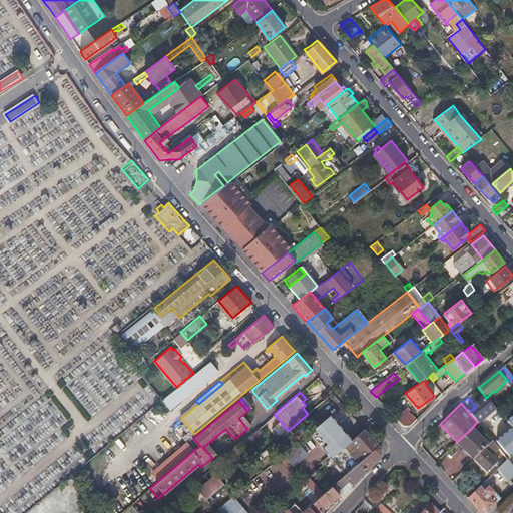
[(410,426),(413,422),(417,419),(407,408),(394,417),(402,426),(410,426)]
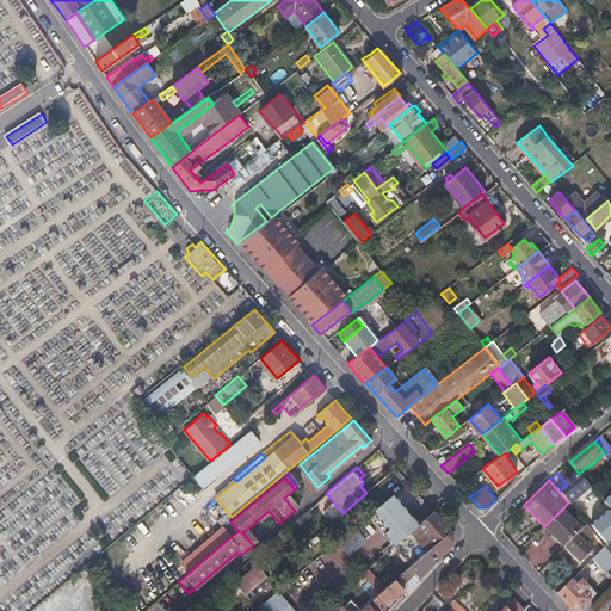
[(390,529),(400,520),(411,511),(394,493),(374,510),(376,513),(390,529)]
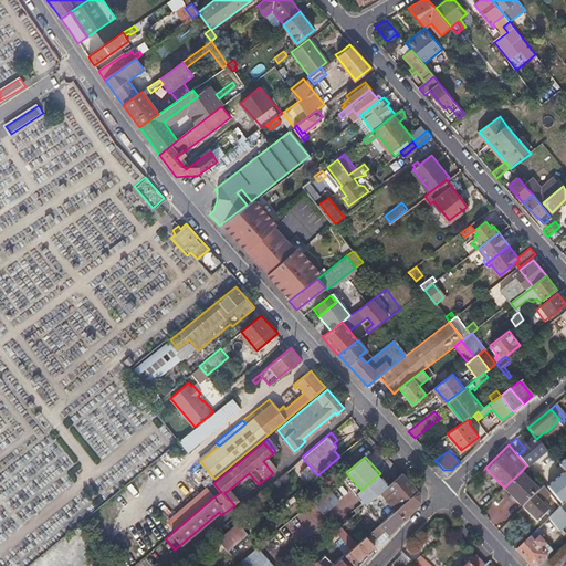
[(291,463),(289,462),(287,462),(272,474),(276,480),(293,465),(291,463)]
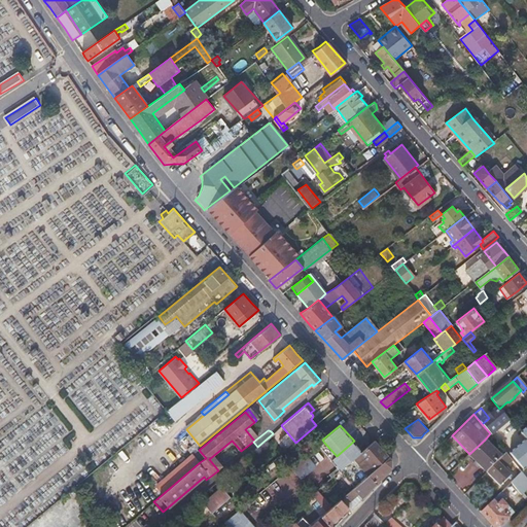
[(451,445),(456,440),(452,435),(447,441),(451,445)]
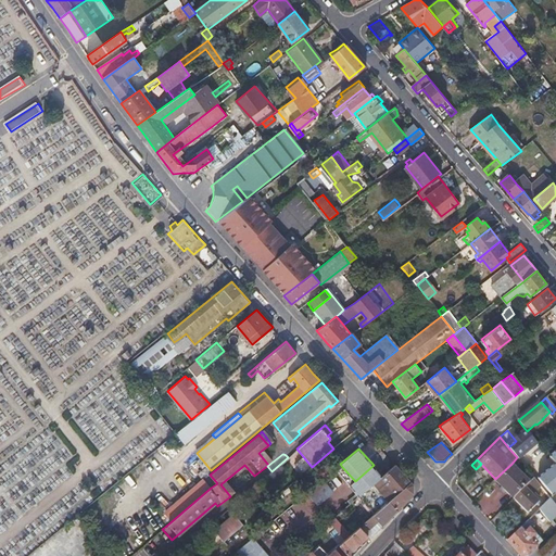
[(555,492),(555,464),(554,462),(551,464),(553,466),(539,478),(553,495),(555,492)]
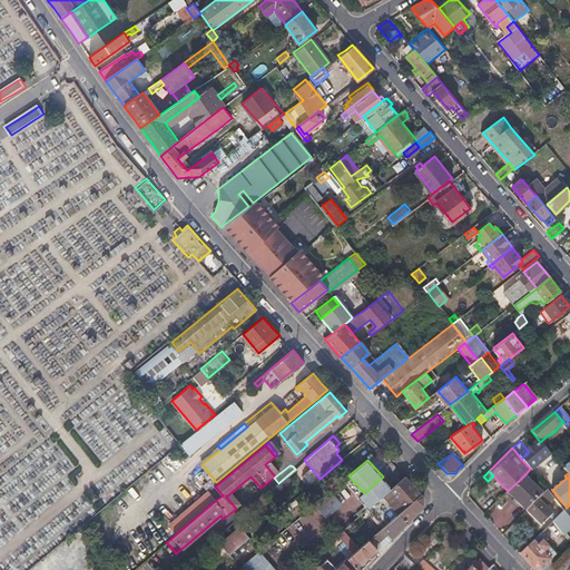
[(387,501),(399,513),(421,493),(412,483),(405,475),(392,488),(377,499),(383,504),(387,501)]
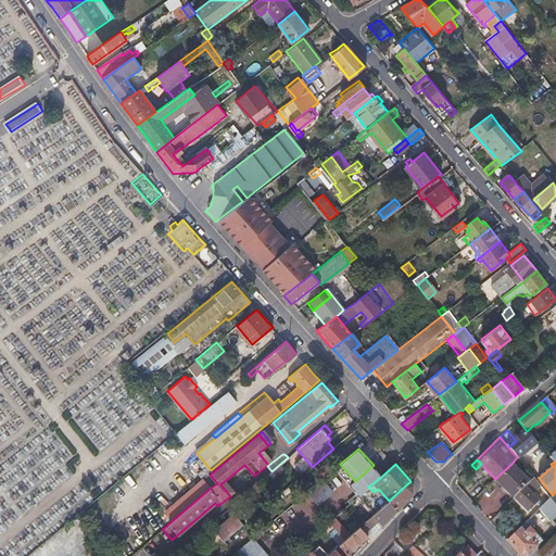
[(512,464),(496,478),(512,494),(527,480),(512,464)]
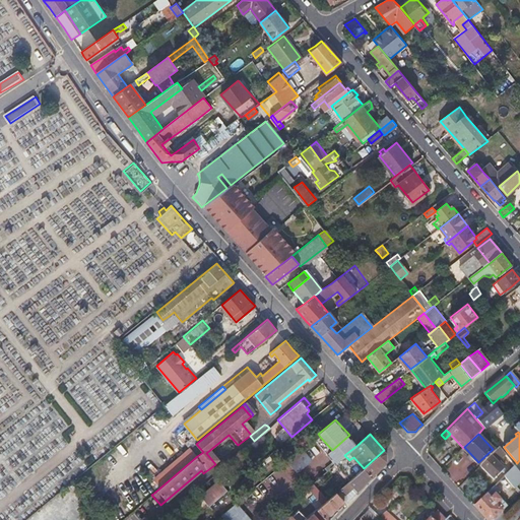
[(335,462),(336,463),(344,455),(358,445),(349,435),(340,443),(332,450),(328,453),(334,460),(335,462)]
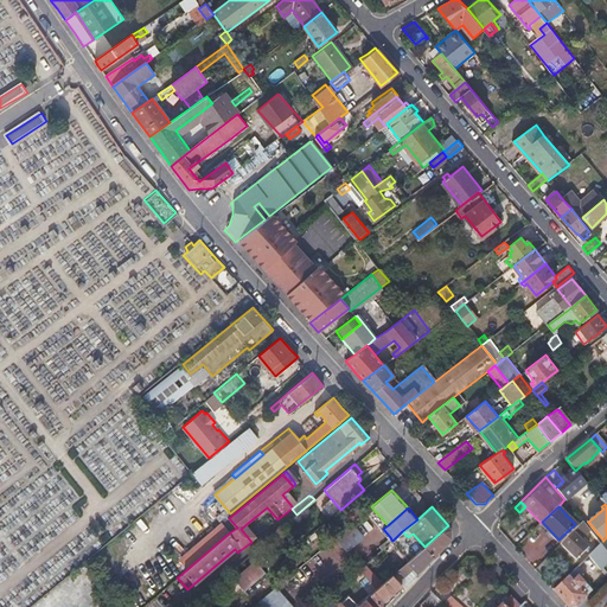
[(370,513),(383,529),(388,525),(374,510),(370,513)]
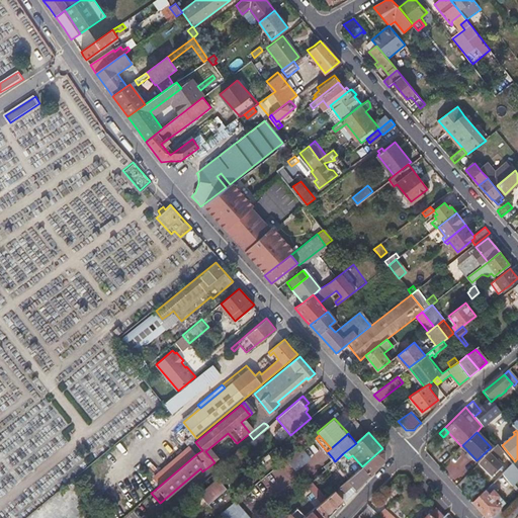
[(194,440),(188,445),(189,447),(196,454),(202,450),(195,442),(194,440)]
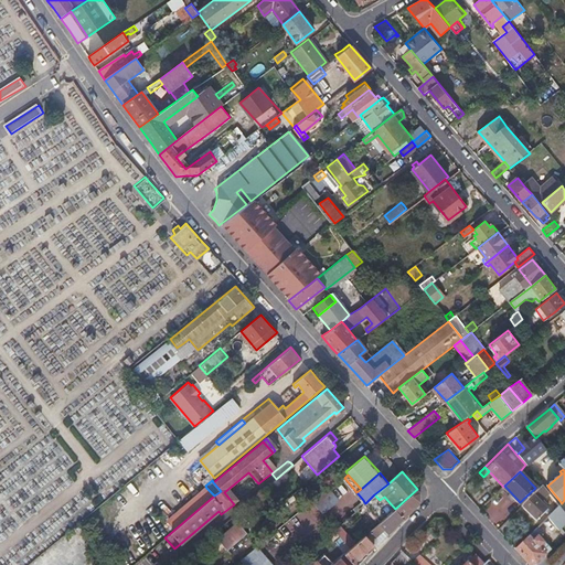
[(477,498),(484,505),(497,493),(490,486),(477,498)]
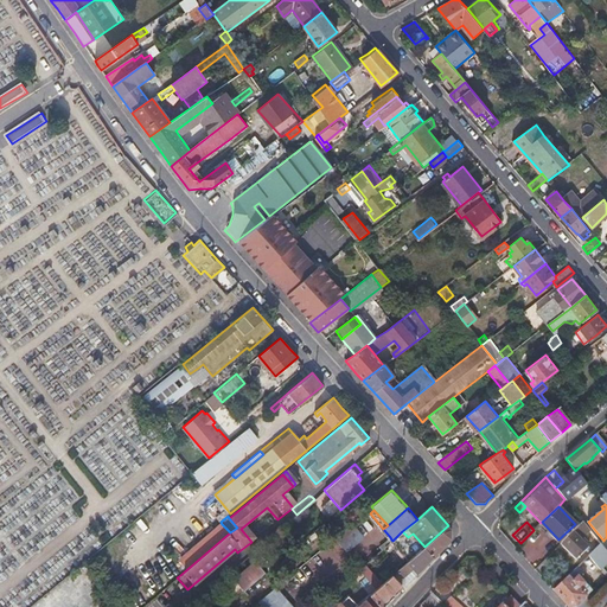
[(562,542),(569,550),(577,558),(590,547),(582,537),(590,530),(583,522),(562,542)]
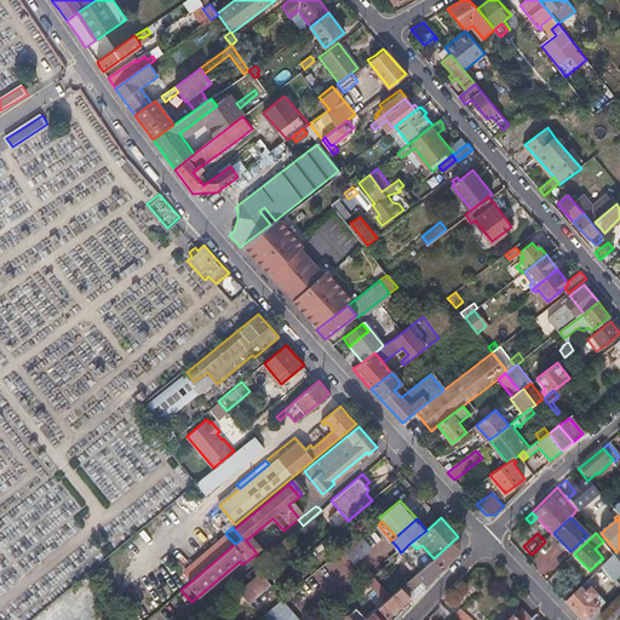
[(343,549),(348,555),(354,562),(372,547),(360,534),(343,549)]
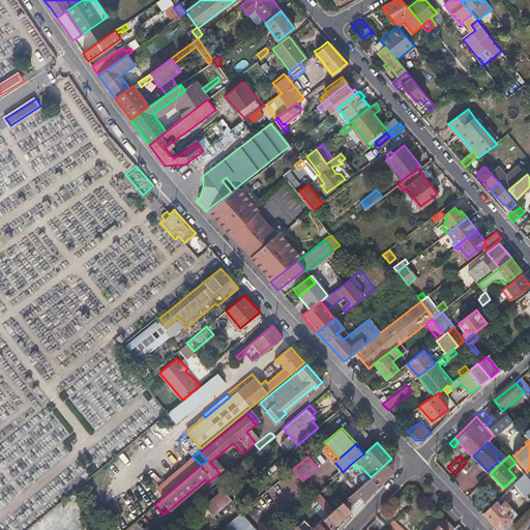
[(158,488),(165,496),(201,465),(194,458),(158,488)]
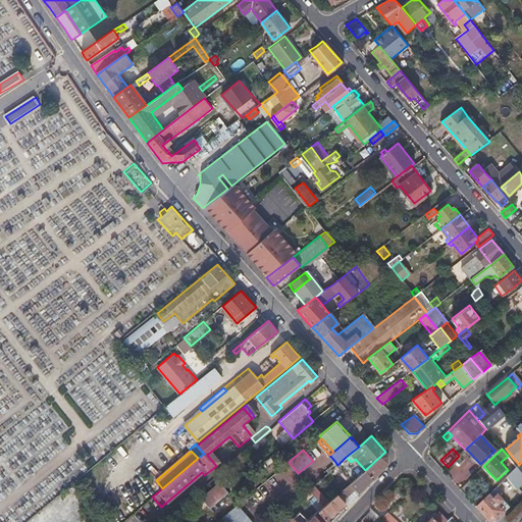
[(385,452),(365,470),(372,478),(387,462),(387,455),(385,452)]
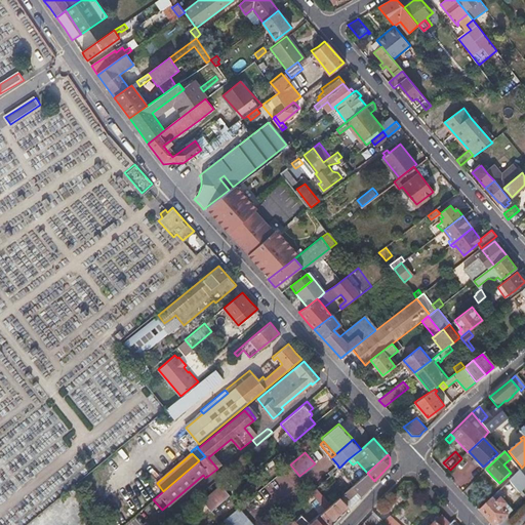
[(339,468),(338,467),(337,465),(329,472),(331,475),(339,468)]
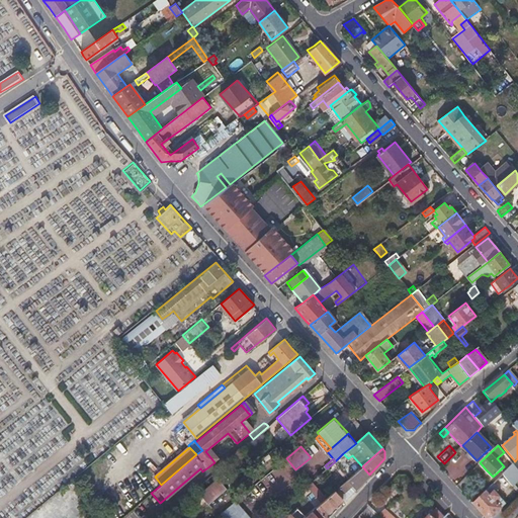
[(224,464),(227,468),(230,472),(236,467),(230,459),(224,464)]
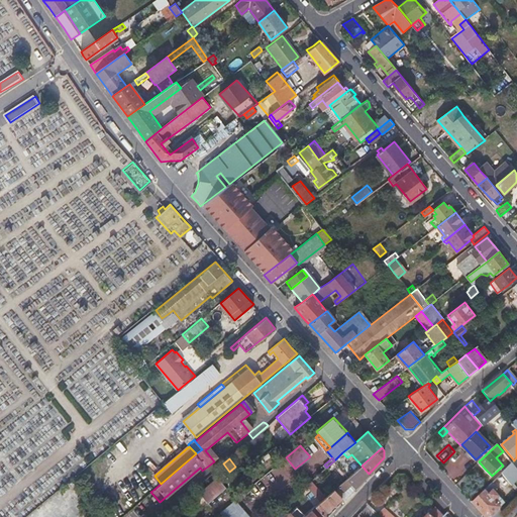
[(516,468),(512,462),(507,468),(502,473),(511,484),(512,485),(516,480),(516,468)]
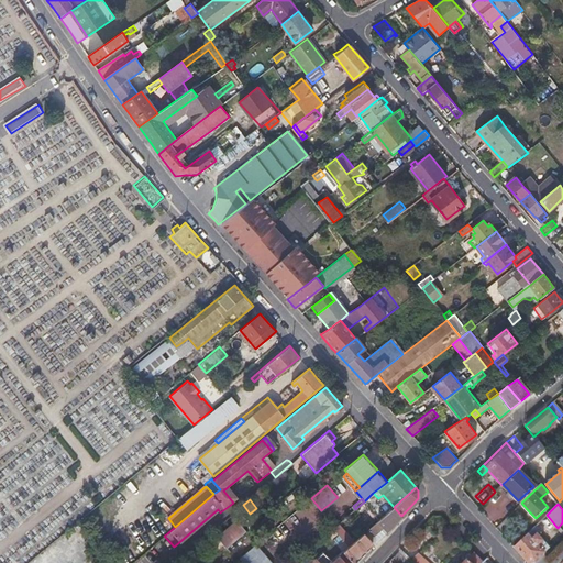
[(401,516),(394,507),(364,533),(372,542),(374,544),(379,539),(375,533),(383,528),(386,531),(401,516)]
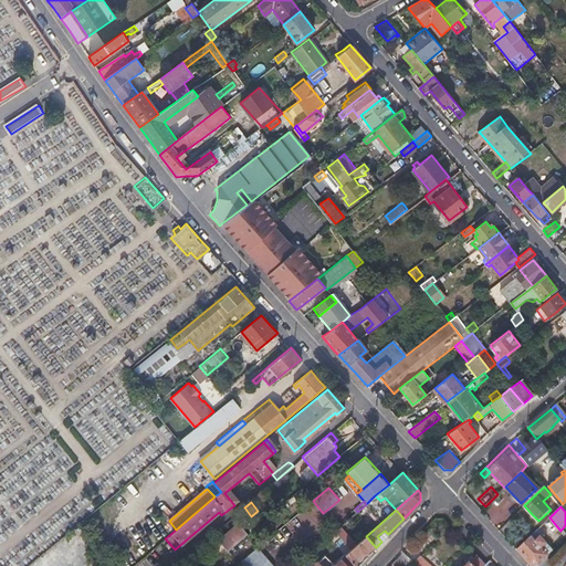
[(551,537),(559,530),(549,517),(540,526),(551,537)]
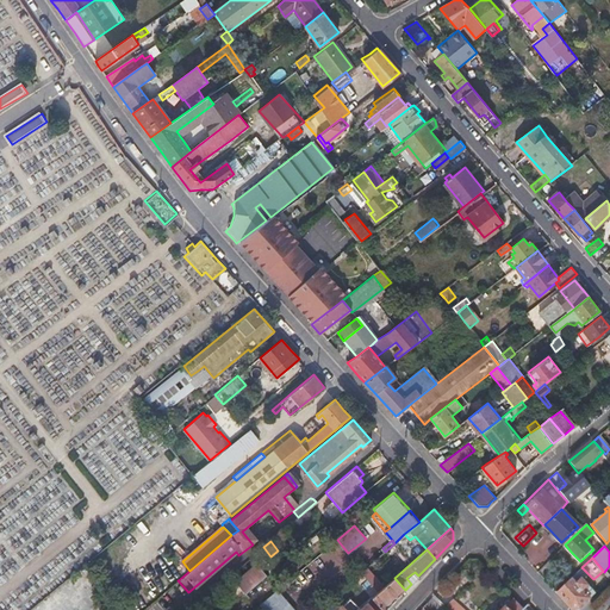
[(190,571),(182,561),(175,567),(180,572),(178,573),(181,578),(190,571)]
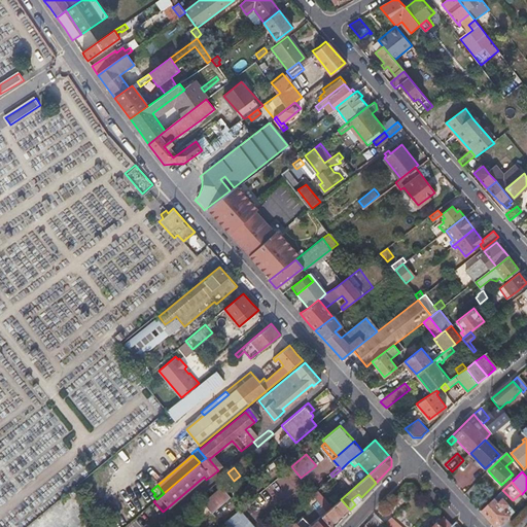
[(216,516),(225,507),(235,500),(222,486),(204,501),(216,516)]
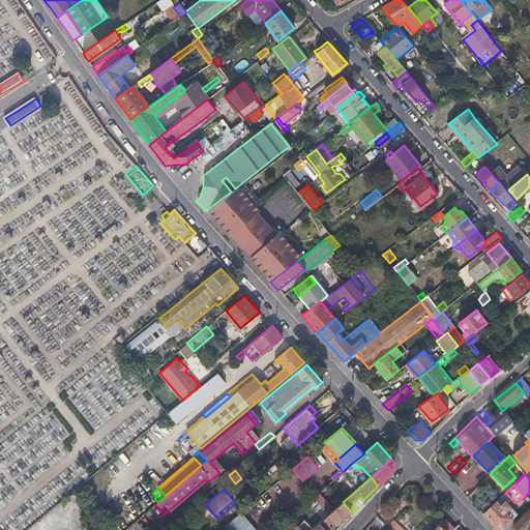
[(518,516),(511,509),(506,503),(507,501),(505,499),(507,496),(504,494),(482,513),(496,528),(503,529),(518,516)]
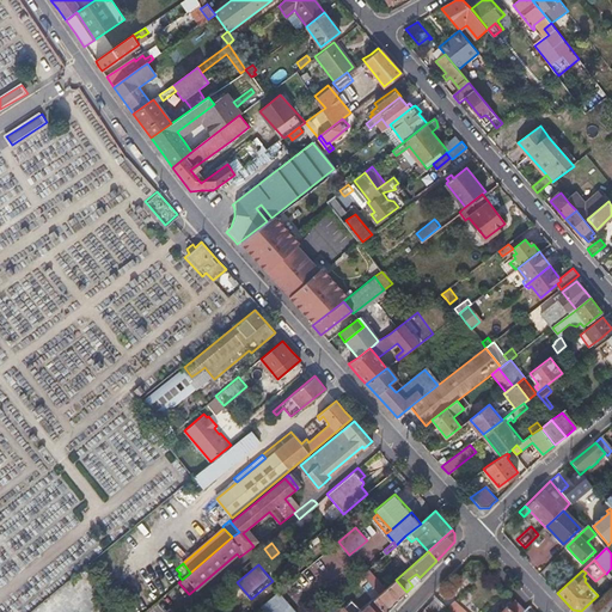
[(447,609),(451,611),(464,611),(454,601),(453,603),(447,597),(465,577),(459,571),(435,597),(447,609)]
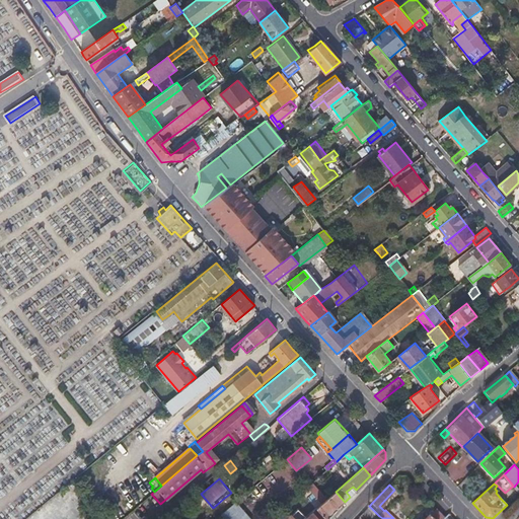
[(346,492),(350,497),(356,490),(353,487),(346,492)]
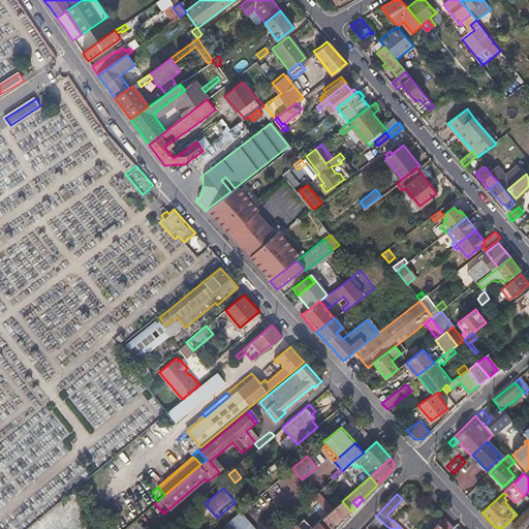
[(318,522),(324,528),(334,528),(332,526),(349,509),(342,501),(337,505),(333,508),(318,522)]
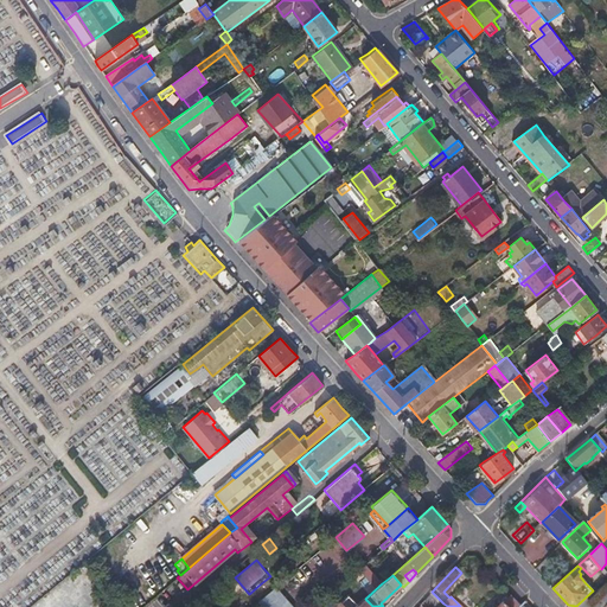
[(293,606),(275,587),(259,601),(262,606),(293,606)]
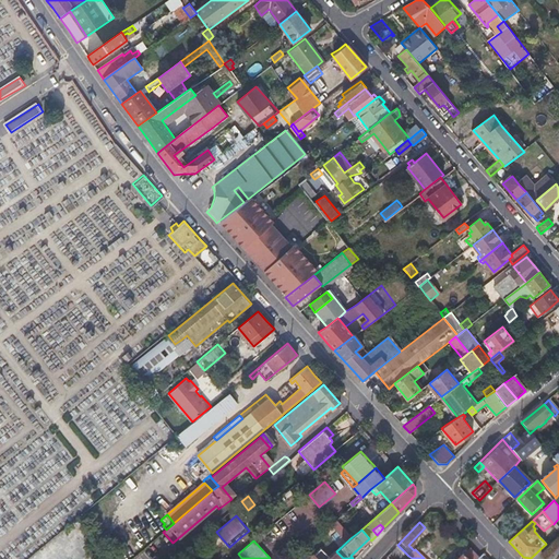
[(396,558),(405,558),(408,556),(397,545),(385,557),(388,558),(395,558),(396,558)]
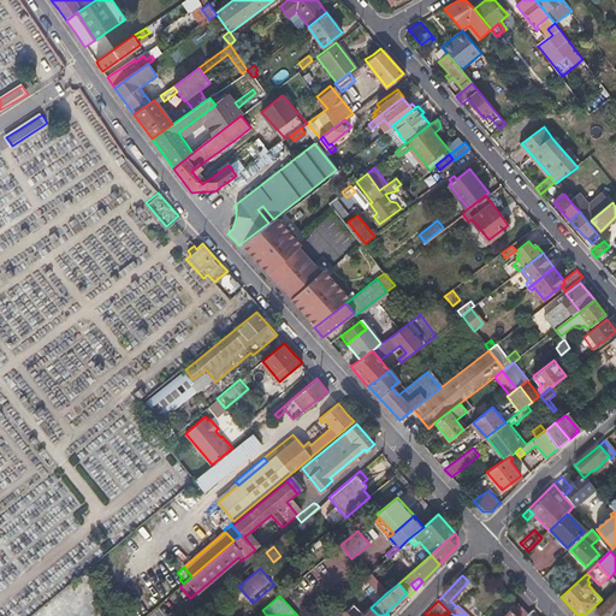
[(525,615),(527,614),(519,604),(510,614),(509,611),(504,615),(525,615)]
